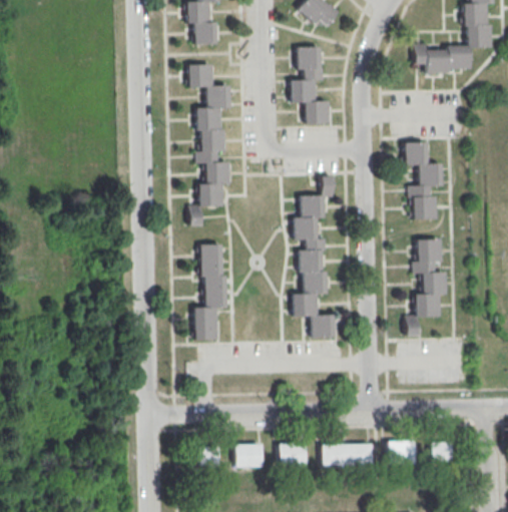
[(218,0),(218,3),(208,4),(209,23),(216,23),(216,45),(195,46),(194,24),(187,24),(187,3),(197,3),(196,0),(218,0)]
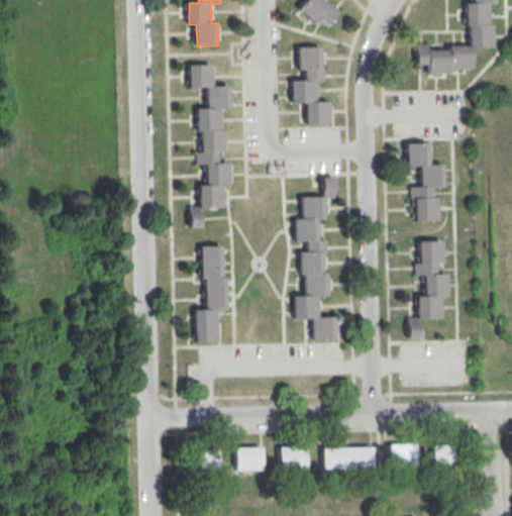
[(308,0),(300,10),(316,24),(322,20),(330,27),(342,12),(327,0),(308,0)]
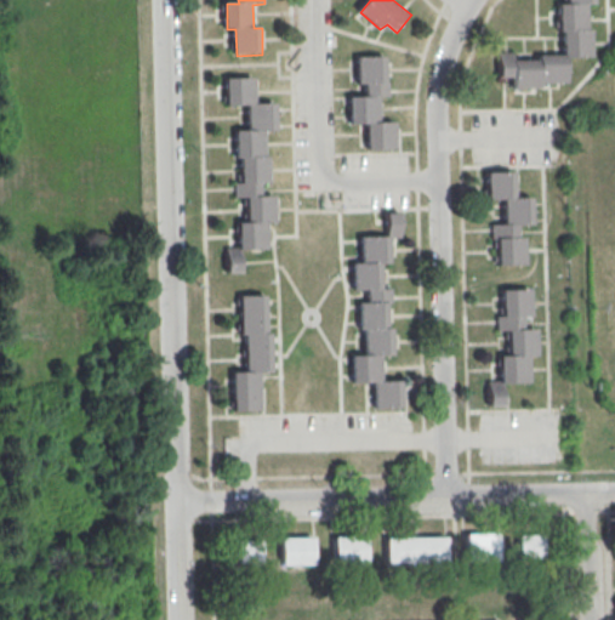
[(569,0),(597,0),(597,6),(588,6),(590,32),(593,32),(594,60),(569,60),(569,85),(544,86),(544,90),(516,91),(516,80),(504,80),(502,55),(516,55),(516,63),(541,63),(541,57),(567,57),(565,35),(562,35),(561,6),(569,5),(569,0)]
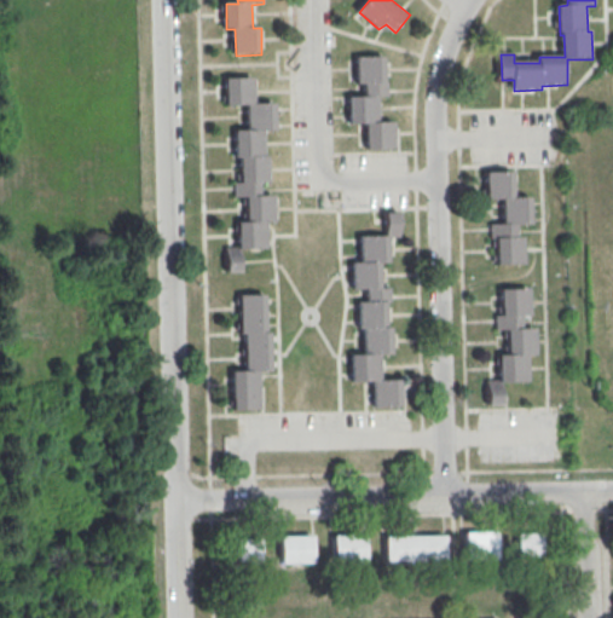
[(397,149),(397,121),(381,121),(381,97),(391,96),(389,56),(360,57),(362,96),(351,96),(352,125),(368,123),(369,149),(397,149)]
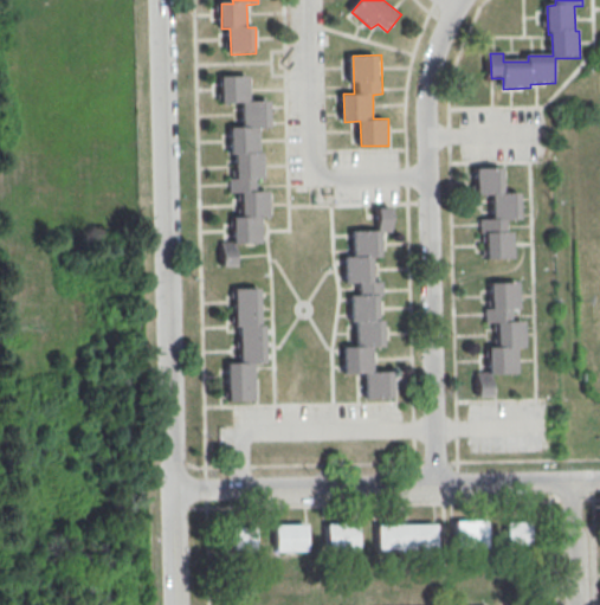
[(223,78),(251,77),(251,102),(272,102),(272,130),(260,130),(260,154),(265,154),(265,181),(257,182),(257,192),(270,192),(271,219),(262,219),(263,245),(237,245),(238,268),(225,269),(225,244),(237,244),(236,220),(244,220),(244,194),(233,194),(232,181),(238,180),(238,156),(232,156),(231,129),(244,129),(243,105),(223,105),(223,78)]
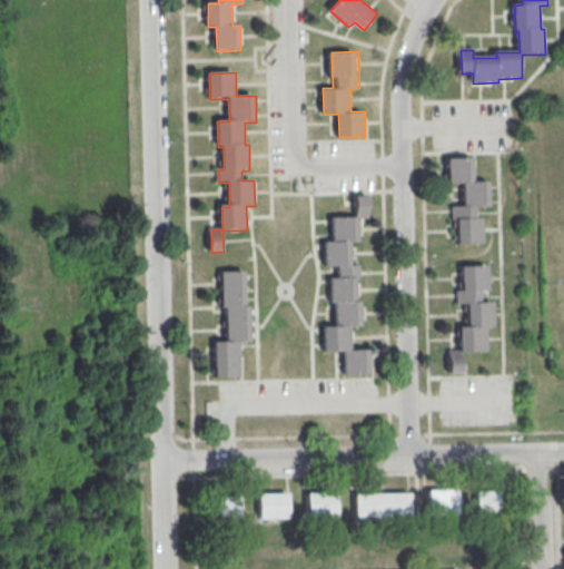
[(456,243),(483,243),(482,206),(492,206),(492,180),(477,182),(476,157),(449,158),(449,184),(465,184),(465,206),(455,207),(456,243)]
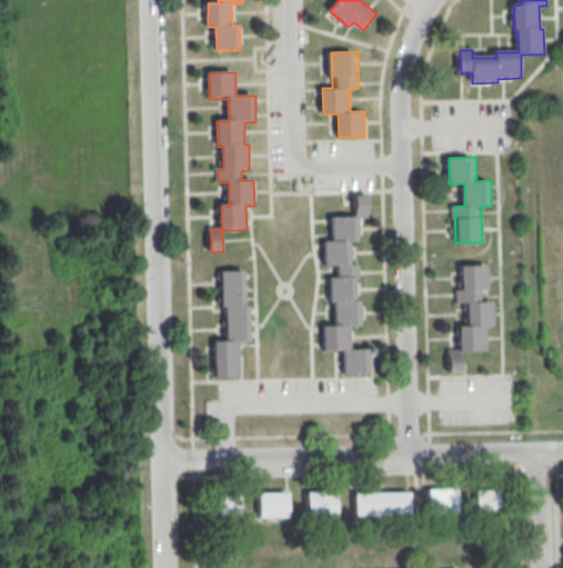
[(325,351),(345,351),(345,375),(372,375),(372,348),(352,349),(352,326),(362,326),(362,263),(352,263),(352,242),(360,242),(360,217),(371,217),(371,196),(357,196),(357,217),(333,217),(333,241),(327,241),(327,267),(339,267),(339,278),(334,278),(334,326),(325,326),(325,351)]
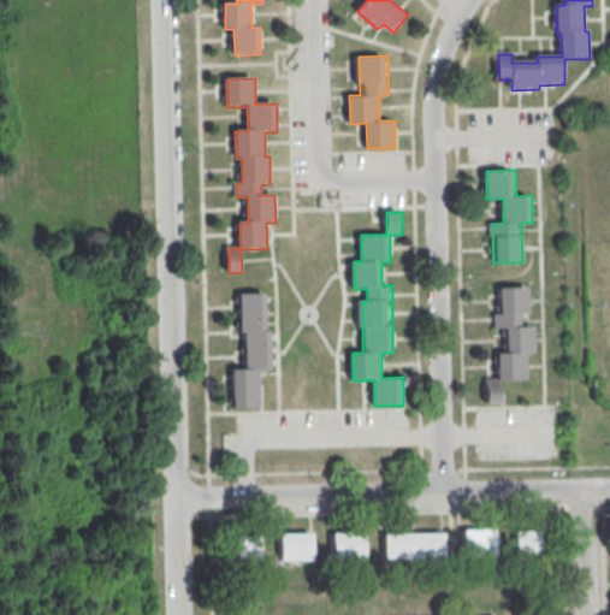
[(531,288),(499,288),(498,329),(508,329),(508,353),(499,353),(499,378),(489,378),(489,402),(503,402),(503,379),(527,379),(527,354),(536,354),(536,325),(522,325),(522,314),(531,314),(531,288)]
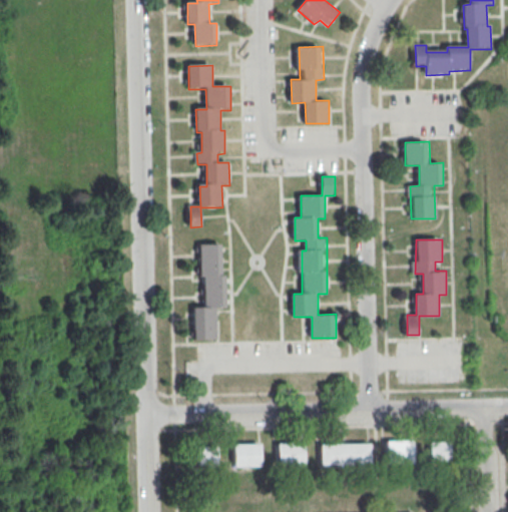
[(194,308),(195,340),(217,340),(216,308),(225,308),(224,243),(202,244),(203,308),(194,308)]
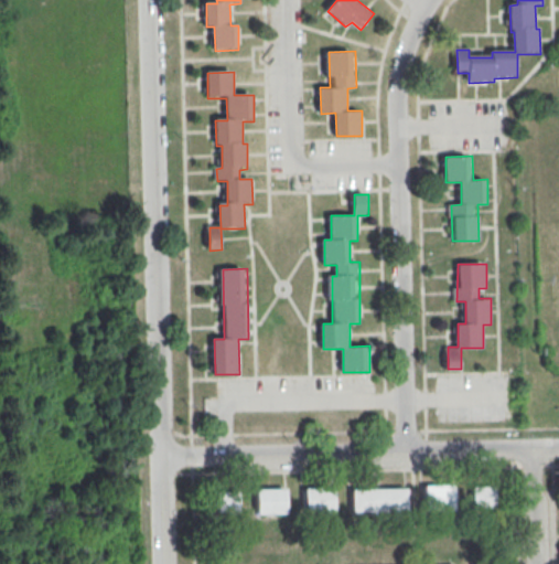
[(460,486),(430,486),(430,510),(460,510),(460,486)]
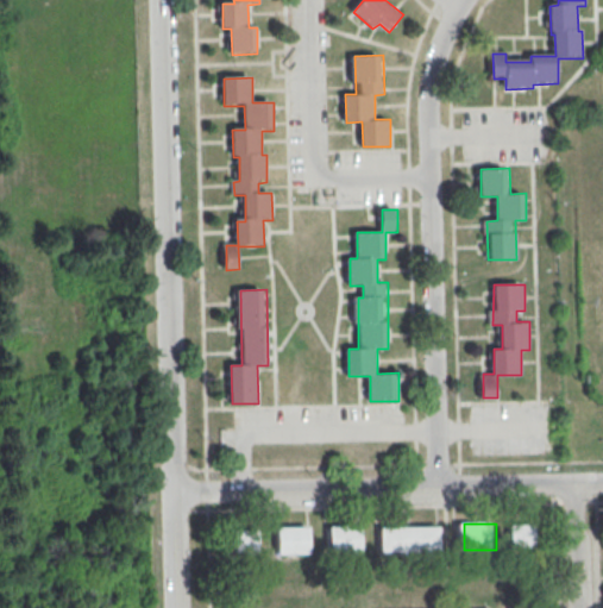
[(534,525),(513,525),(513,549),(534,549),(534,525)]
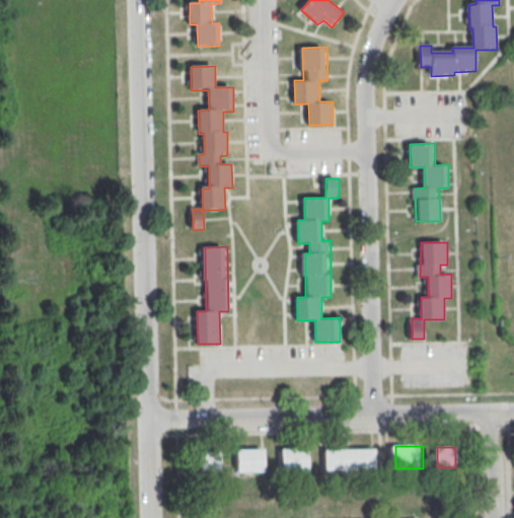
[(311,470),(311,448),(282,448),(282,470),(311,470)]
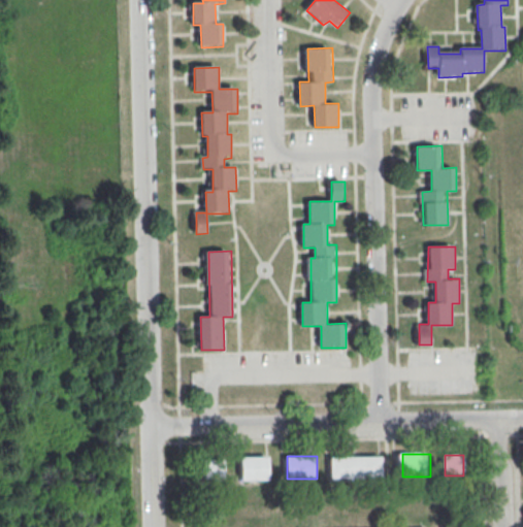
[(270,482),(270,457),(242,457),(242,482),(270,482)]
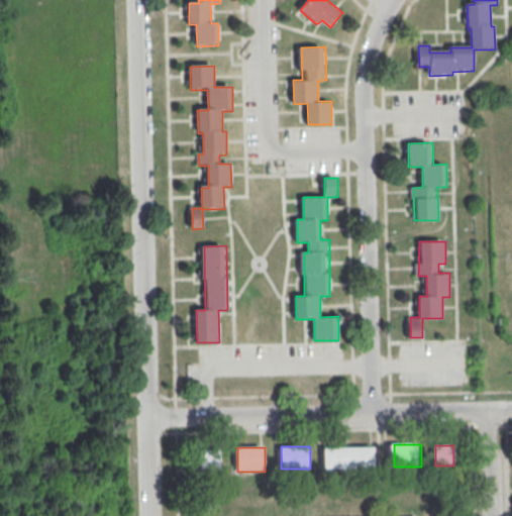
[(375,447),(324,447),(324,470),(375,470),(375,447)]
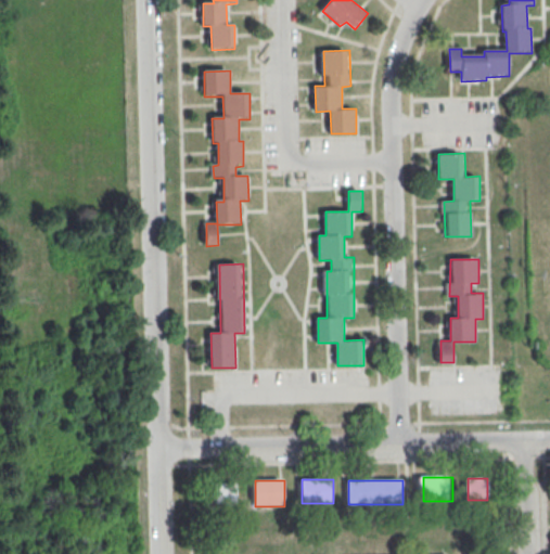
[(238,487),(218,487),(217,500),(237,501),(238,487)]
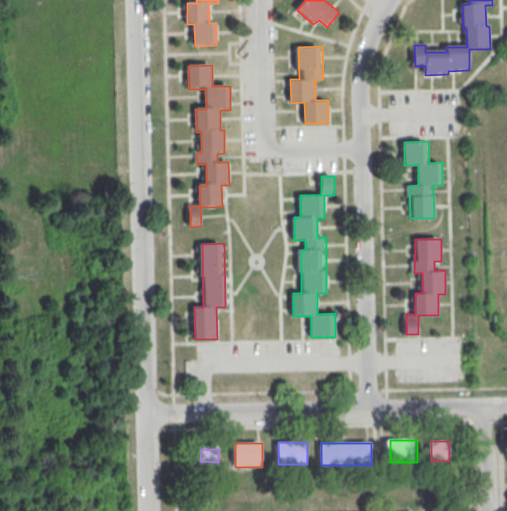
All buildings are outlined.
